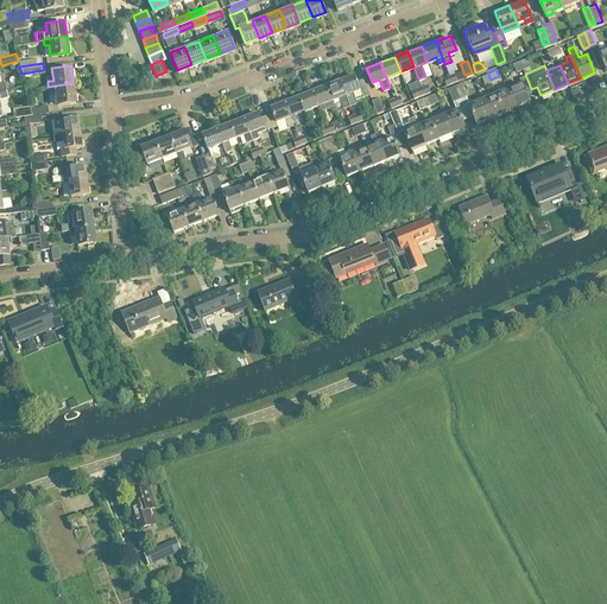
[(353,90),(356,89),(360,87),(358,80),(354,72),(340,78),(351,103),(356,101),(353,90)]
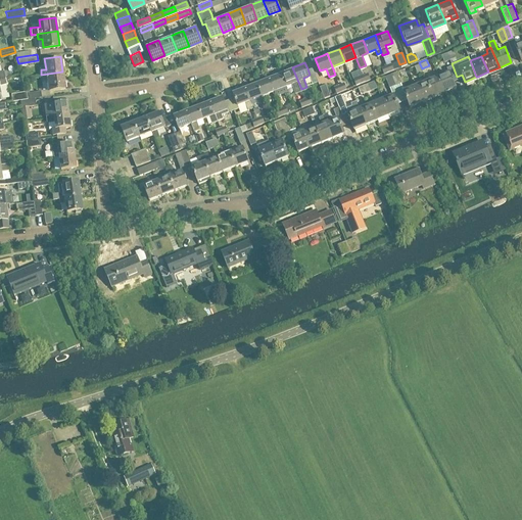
[(383,72),(389,69),(386,62),(380,65),(383,72)]
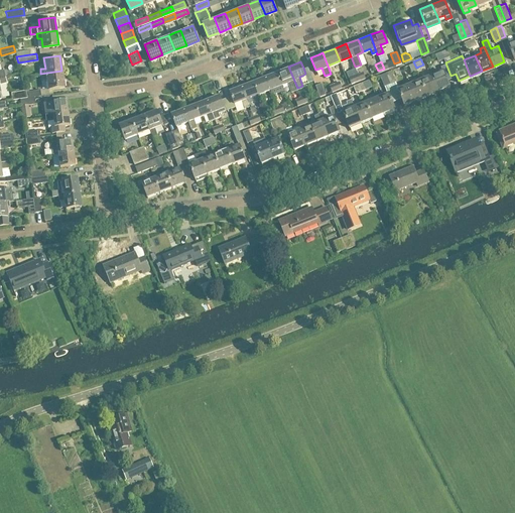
[(446,78),(451,76),(445,62),(440,65),(441,69),(431,73),(437,89),(449,85),(446,78)]
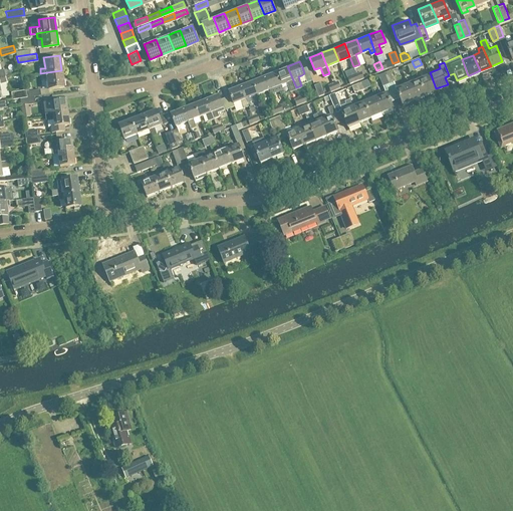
[(290,89),(296,87),(287,66),(276,70),(280,83),(286,80),(288,85),(290,89)]
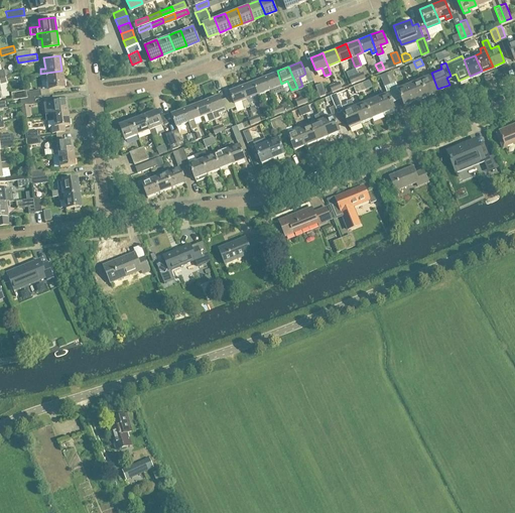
[(391,69),(385,72),(389,82),(395,80),(391,69)]
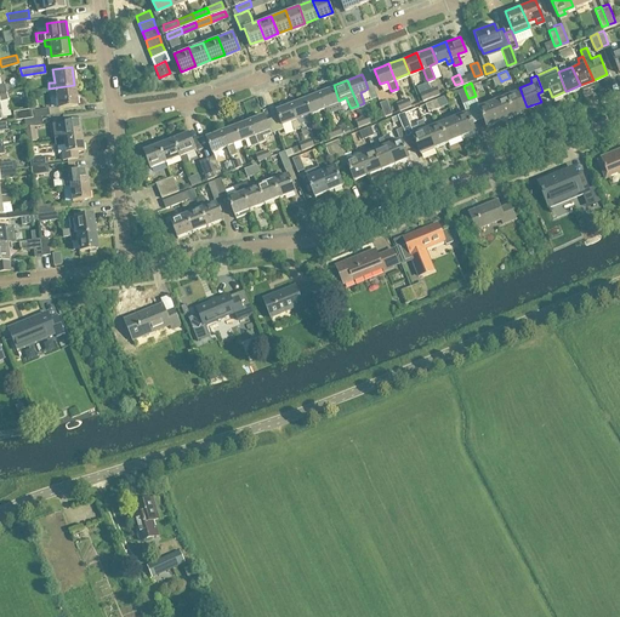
[(57,106),(77,103),(74,85),(49,89),(50,93),(56,92),(57,106)]
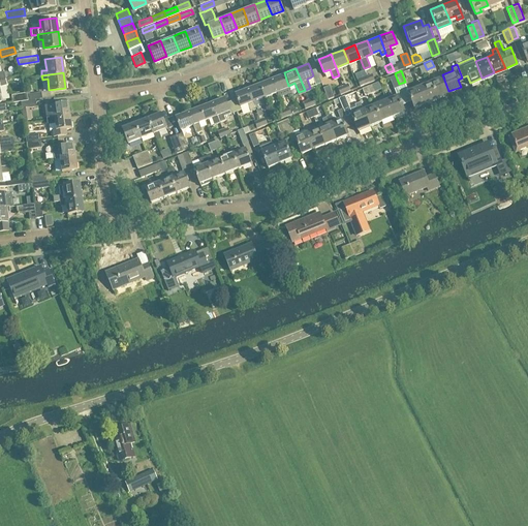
[(284,72),(278,74),(272,78),(277,90),(279,95),(290,91),(288,86),(284,72)]
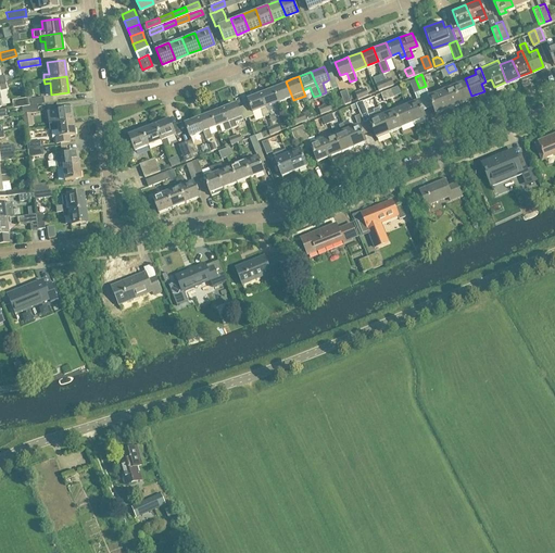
[(388,85),(385,77),(375,82),(377,88),(382,87),(388,85)]
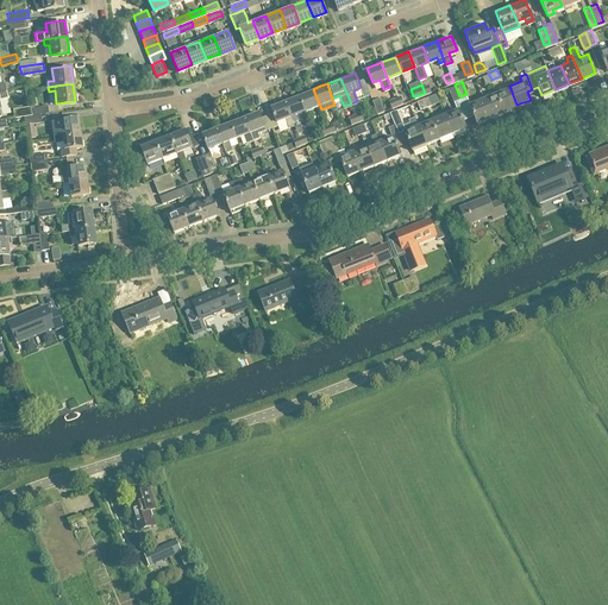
[(453,100),(459,96),(455,84),(447,87),(453,100)]
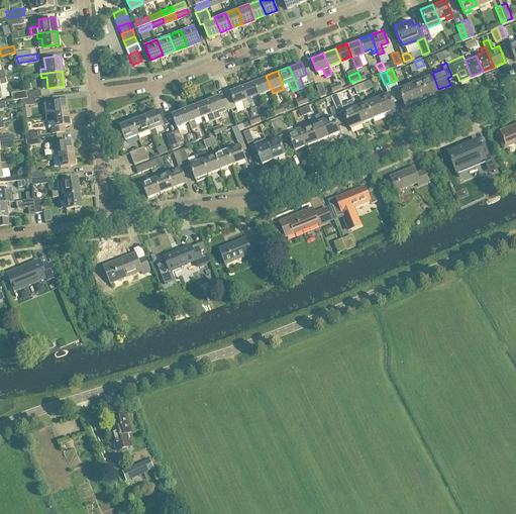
[(438,89),(432,73),(420,78),(427,94),(438,89)]
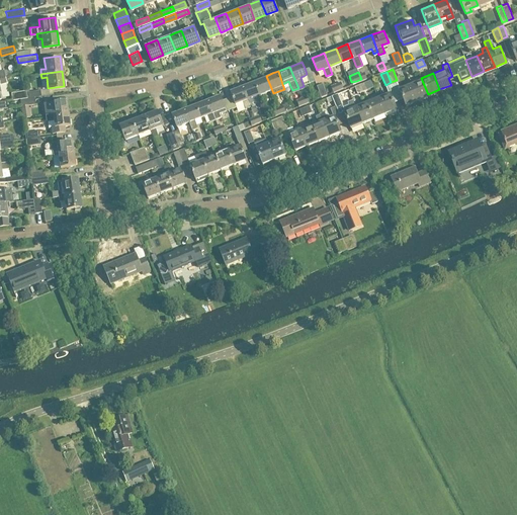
[(266,76),(260,78),(254,80),(259,93),(271,88),(266,76)]
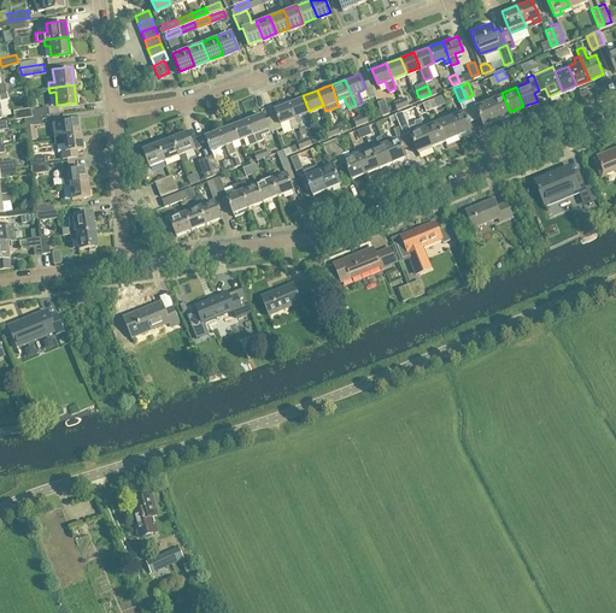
[(502,93),(499,94),(488,99),(497,117),(510,112),(502,93)]
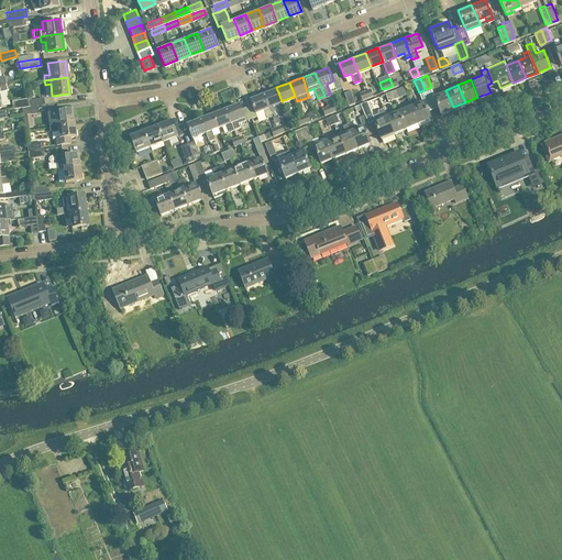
[(276,87),(270,90),(263,92),(268,106),(282,101),(276,87)]
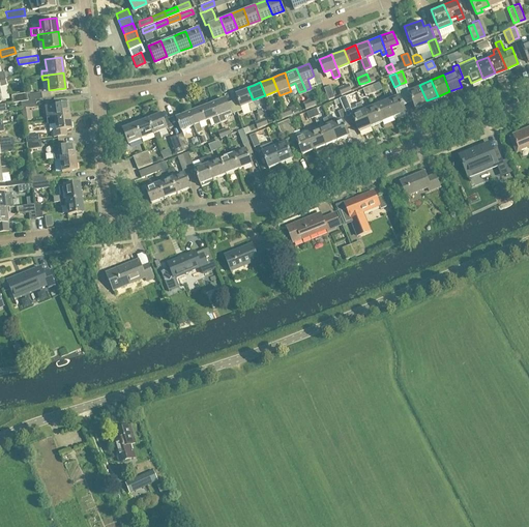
[(333,95),(329,84),(323,86),(328,97),(333,95)]
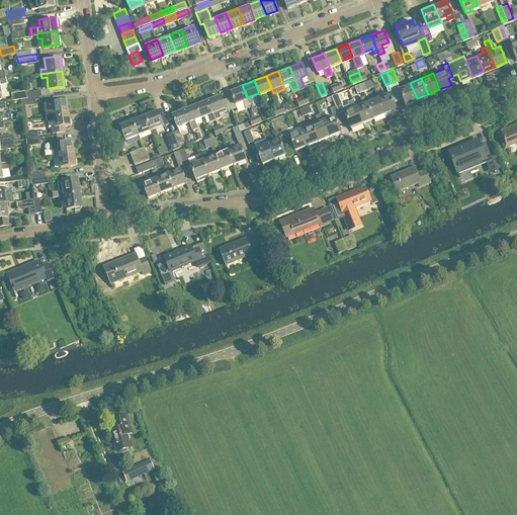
[(417,98),(410,83),(399,87),(405,103),(417,98)]
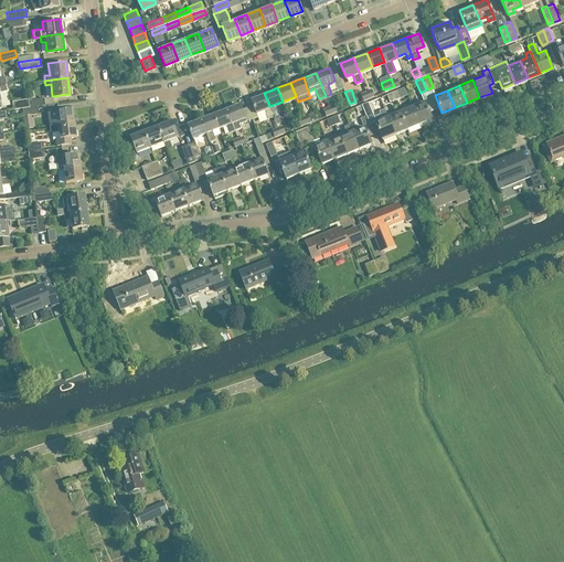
[(269,106),(264,93),(258,95),(251,98),(254,106),(256,112),(264,108),(266,117),(273,115),(269,106)]
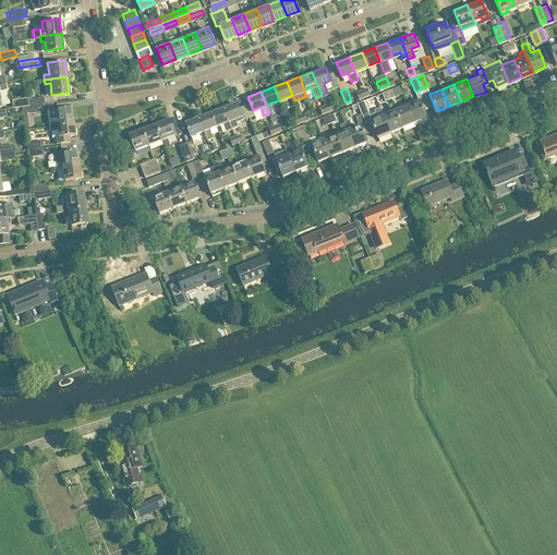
[(12,106),(21,105),(28,104),(27,97),(26,96),(11,98),(12,106)]
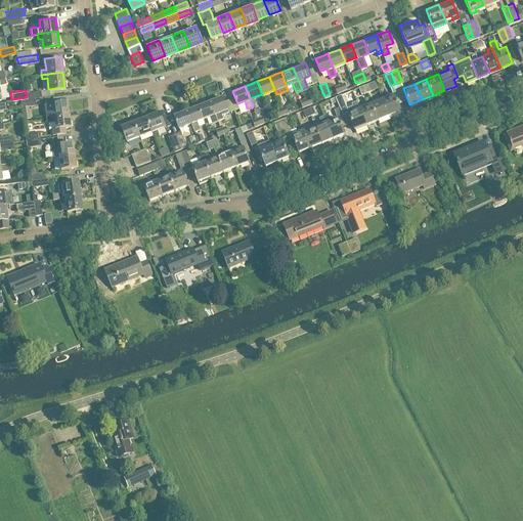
[(388,114),(400,109),(393,92),(382,97),(388,114)]
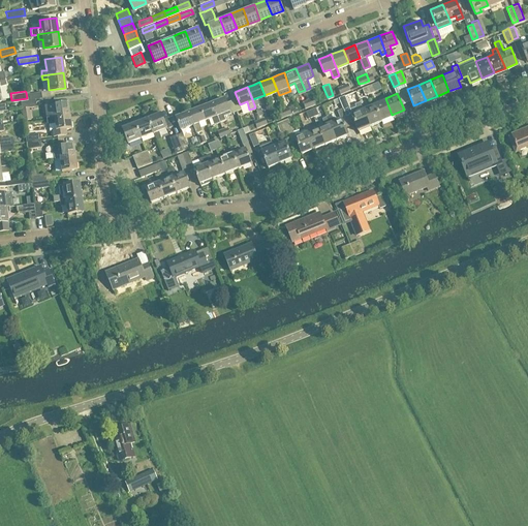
[(338,96),(342,106),(345,113),(350,111),(351,112),(350,113),(358,128),(369,124),(363,107),(360,100),(354,102),(355,105),(349,107),(344,94),(338,96)]
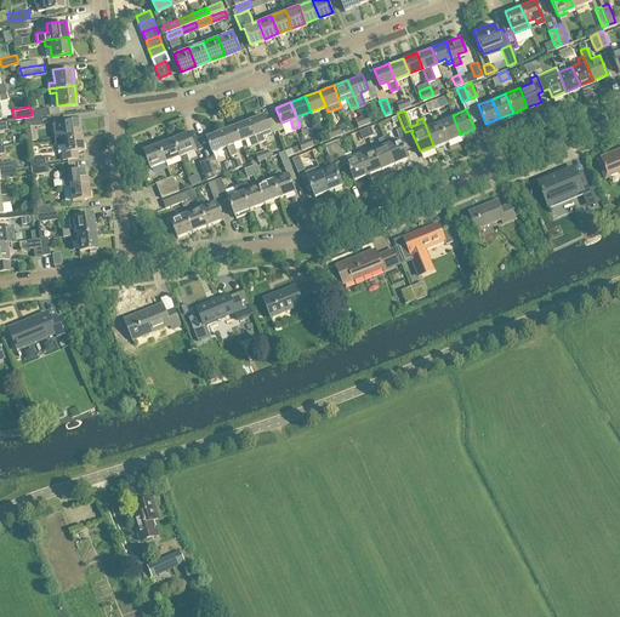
[(265,138),(262,133),(271,131),(266,120),(263,113),(256,115),(249,118),(257,141),(265,138)]
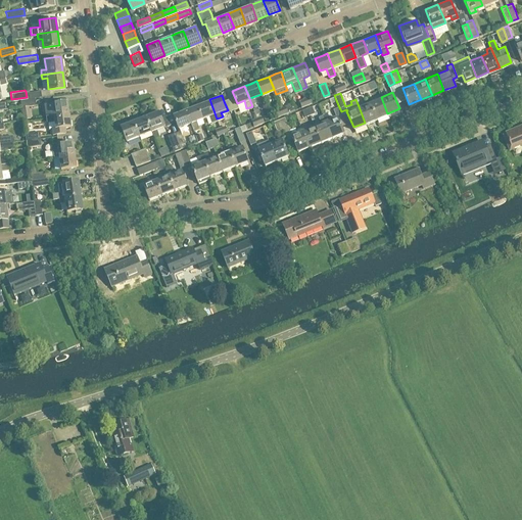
[(20,105),(35,103),(34,96),(27,97),(19,98),(20,105)]
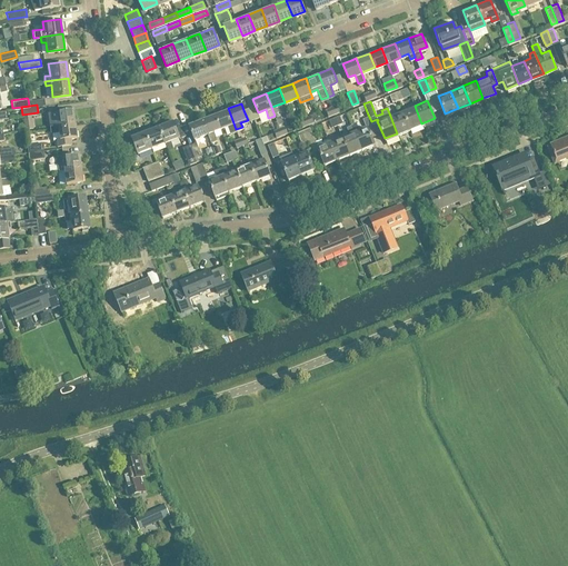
[(409,128),(421,123),(415,106),(402,110),(409,128)]
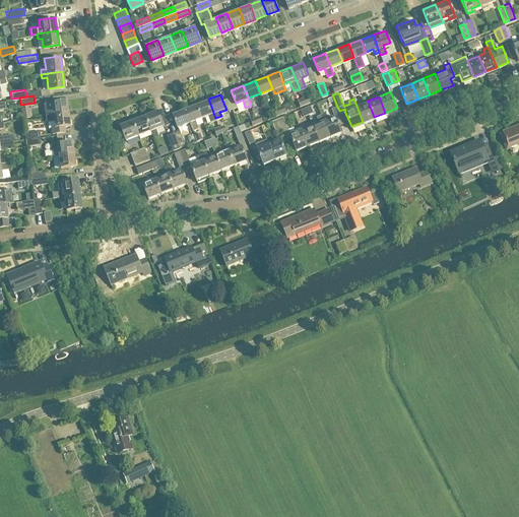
[(67,112),(66,99),(51,101),(50,99),(44,100),(46,115),(48,114),(53,114),(67,112)]
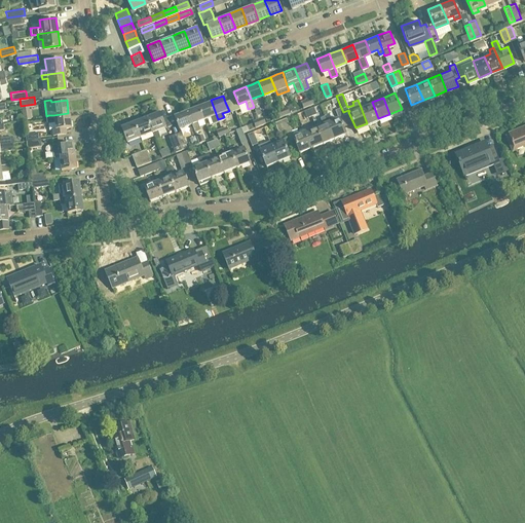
[(211,100),(204,103),(198,105),(203,117),(210,115),(213,121),(218,119),(211,100)]
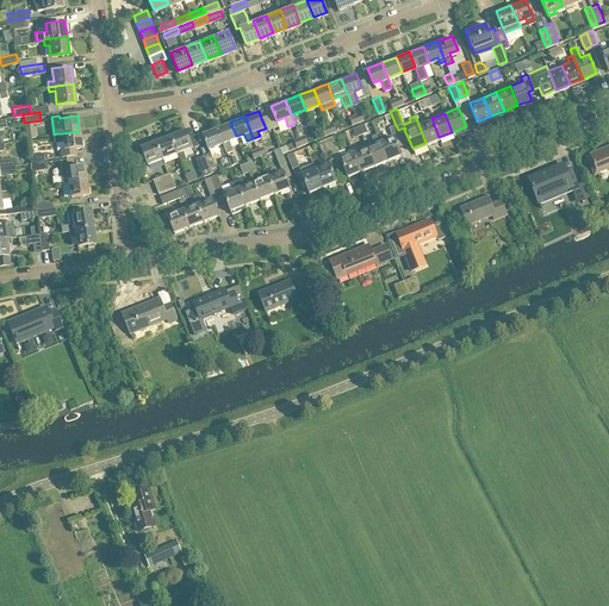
[(439,137),(432,118),(418,124),(426,143),(439,137)]
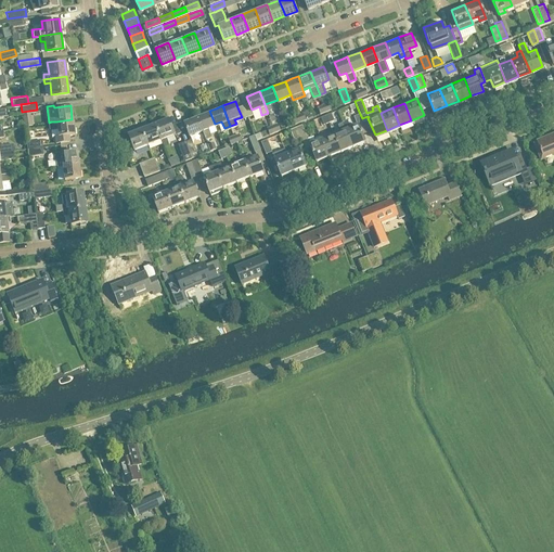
[(202,129),(204,133),(205,138),(211,136),(208,127),(215,124),(209,111),(196,115),(202,129)]
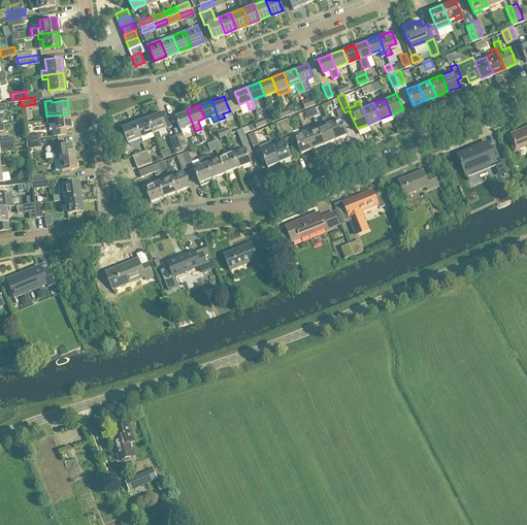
[(151,111),(152,113),(147,116),(156,137),(160,136),(158,130),(166,126),(159,108),(151,111)]
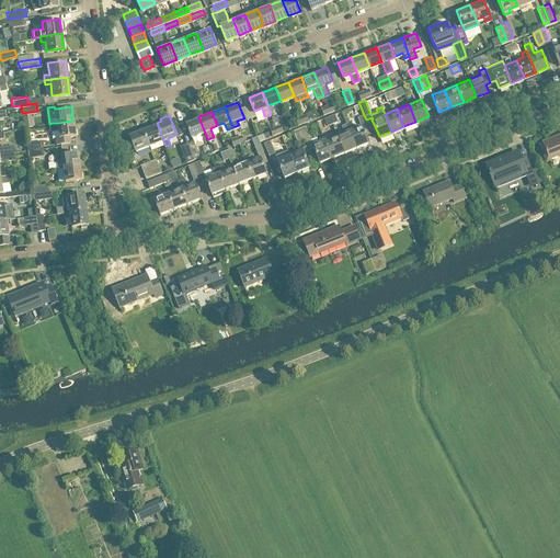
[(198,116),(192,120),(186,122),(189,129),(191,135),(204,131),(198,116)]
